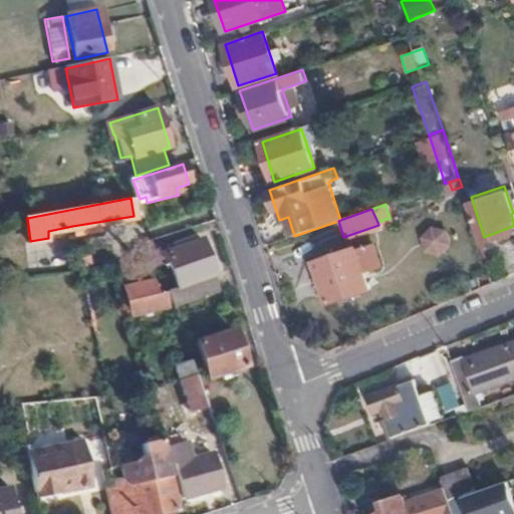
[(98,229),(97,222),(72,226),(73,233),(98,229)]
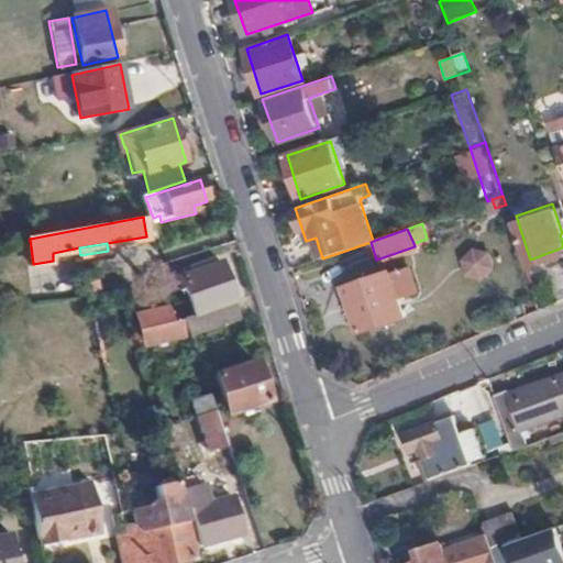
[(463,279),(495,278),(493,251),(461,253),(463,279)]
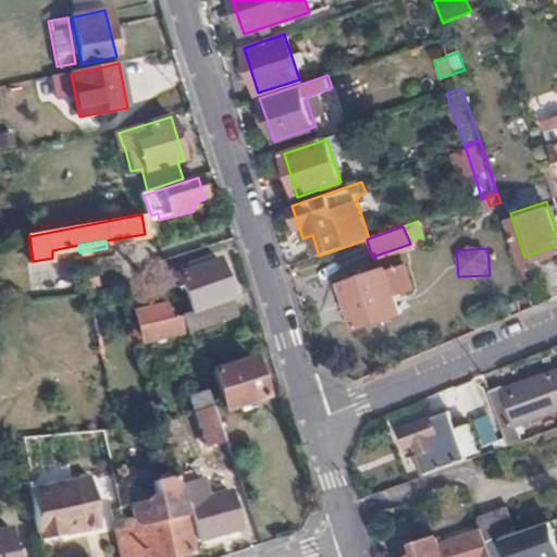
[(184,313),(189,329),(233,316),(230,299),(232,299),(221,259),(208,263),(207,257),(189,262),(192,269),(171,275),(174,286),(185,283),(194,310),(184,313)]
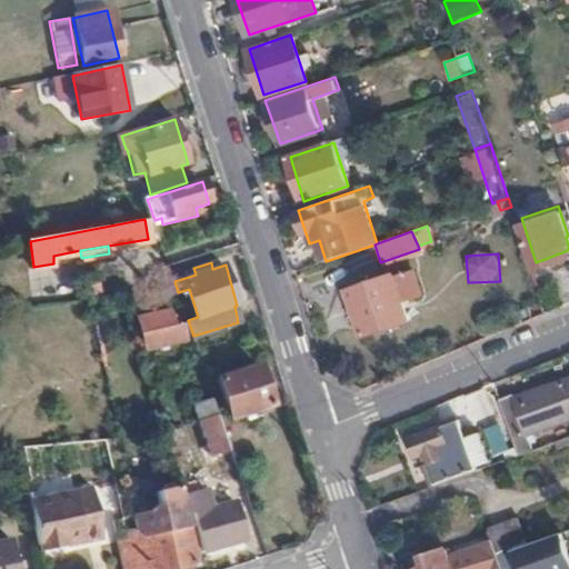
[(393,275),(350,290),(365,335),(409,319),(403,302),(423,295),(413,271),(395,278),(393,275)]
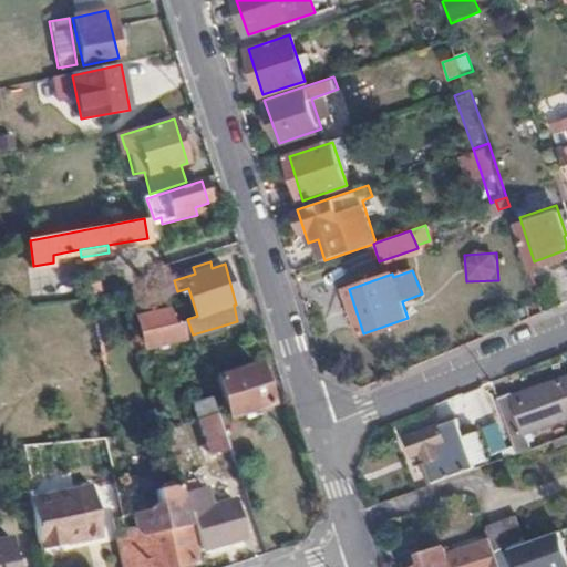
[(179,342),(169,311),(140,320),(150,351),(179,342)]
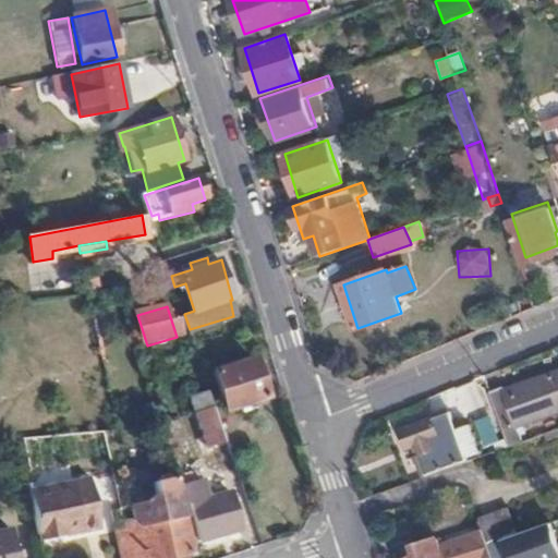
[(266,399),(253,360),(215,371),(226,410),(266,399)]
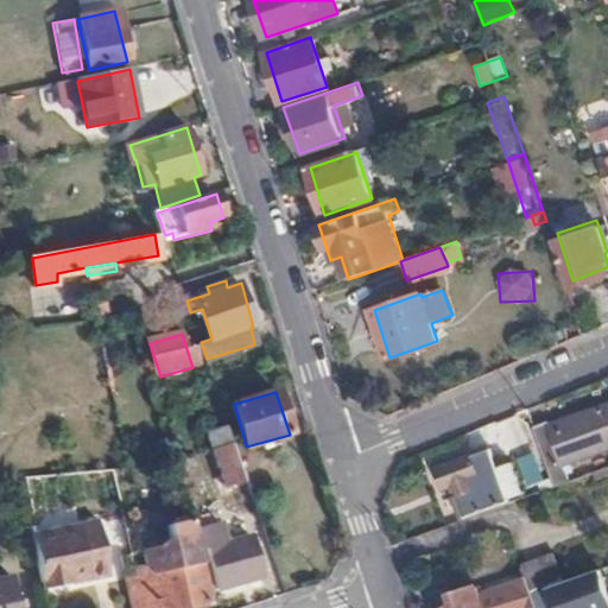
[(548,418),(533,424),(556,482),(570,479),(564,462),(607,445),(607,401),(550,423),(548,418)]
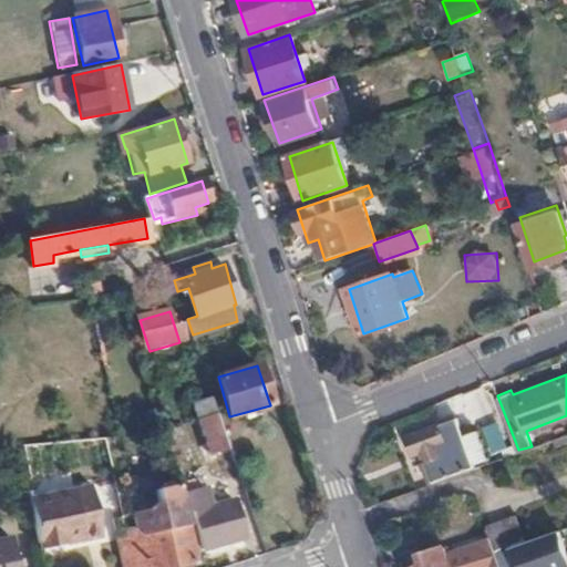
[(209,455),(232,449),(218,410),(214,398),(194,404),(209,455)]
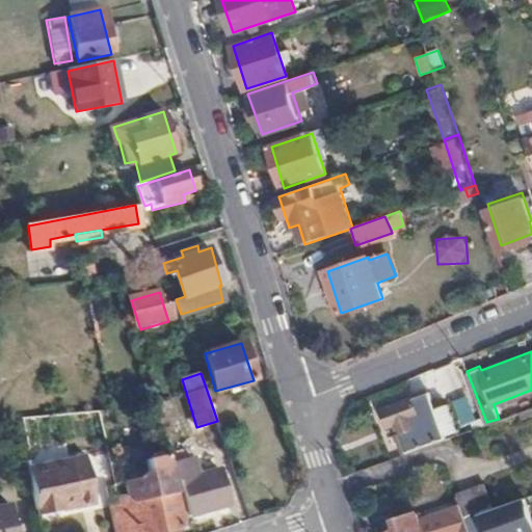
[(394,425),(405,455),(457,436),(449,415),(437,420),(426,392),(379,411),(387,427),(394,425)]
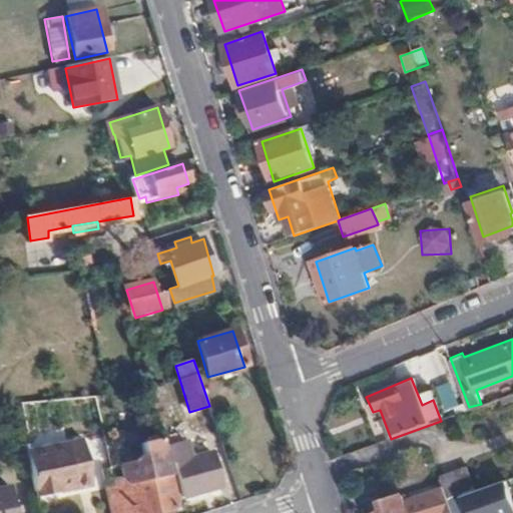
[(436,388),(446,412),(460,406),(450,382),(436,388)]
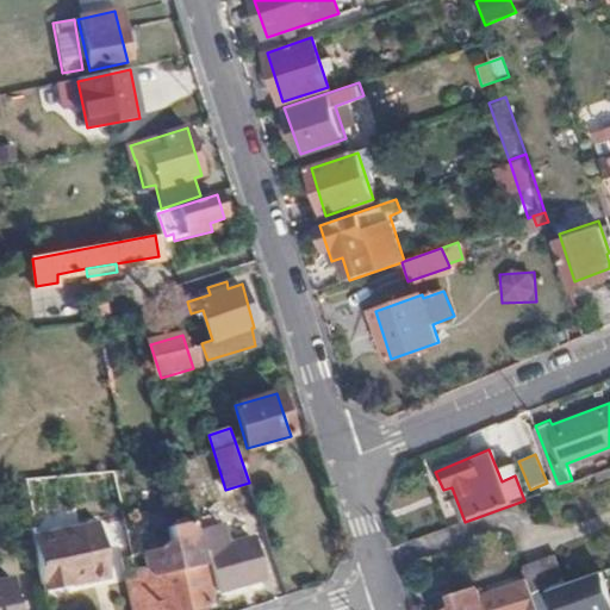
[(192,522),(203,554),(207,552),(219,587),(265,574),(253,536),(226,543),(215,505),(190,512),(192,520),(192,522)]
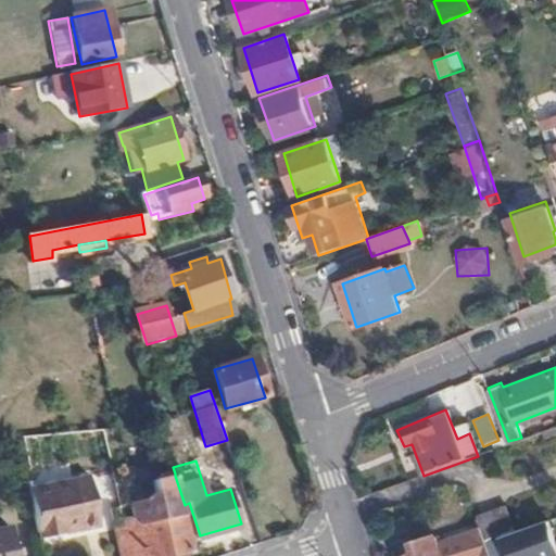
[(34,503),(42,540),(67,533),(66,527),(84,522),(85,530),(102,526),(90,474),(30,488),(34,503)]
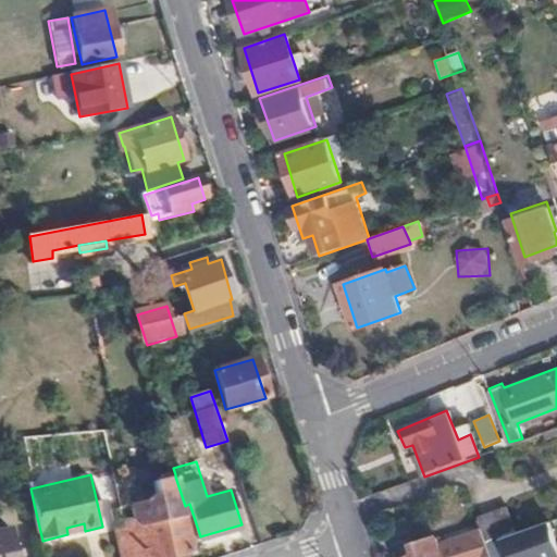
[(114,523),(122,556),(173,556),(193,553),(184,515),(187,515),(185,506),(175,477),(175,474),(151,480),(155,491),(144,499),(128,504),(132,519),(114,523)]
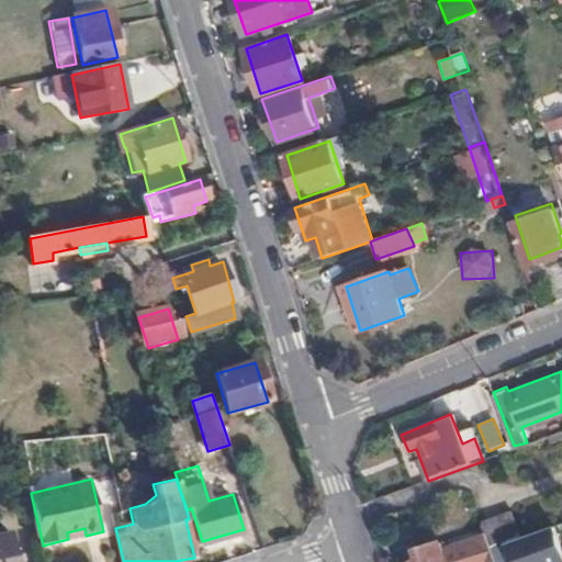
[(506,513),(482,521),(484,528),(492,549),(507,543),(516,540),(506,513)]
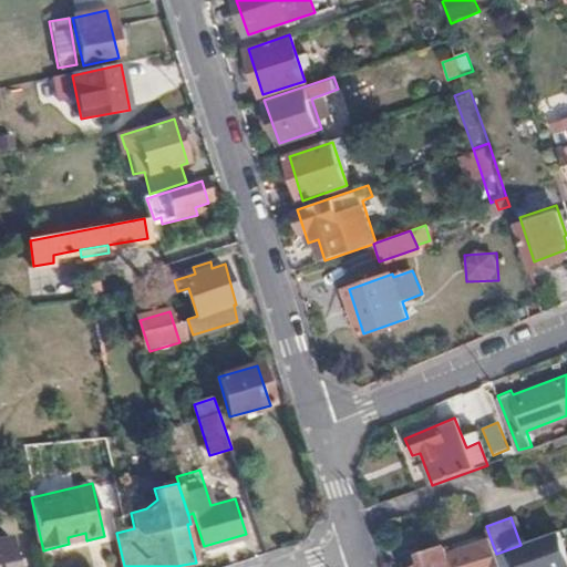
[(68,537),(69,544),(86,540),(85,533),(68,537)]
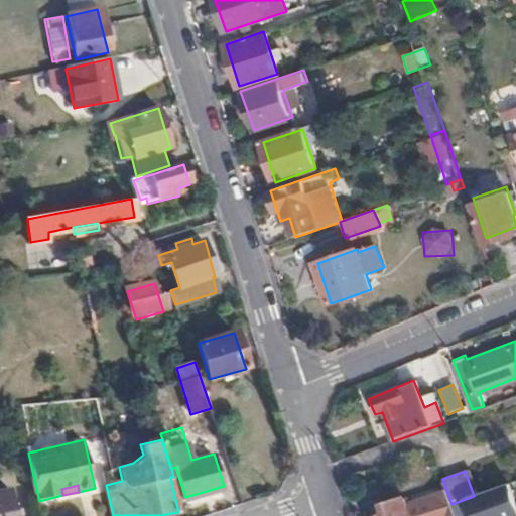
[(452,504),(444,485),(429,492),(436,515),(455,515),(456,515),(452,504)]
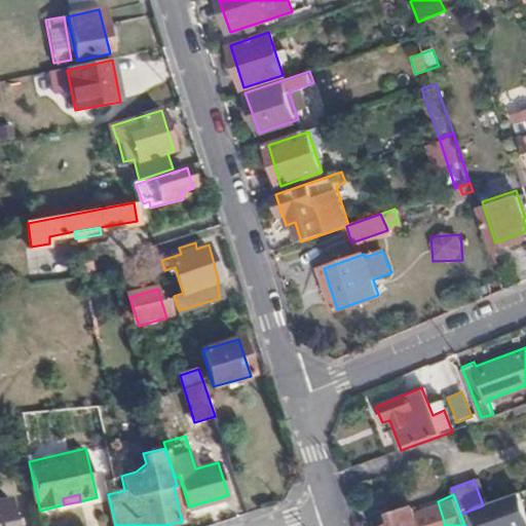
[(0,525),(16,525),(13,498),(0,499),(0,525)]
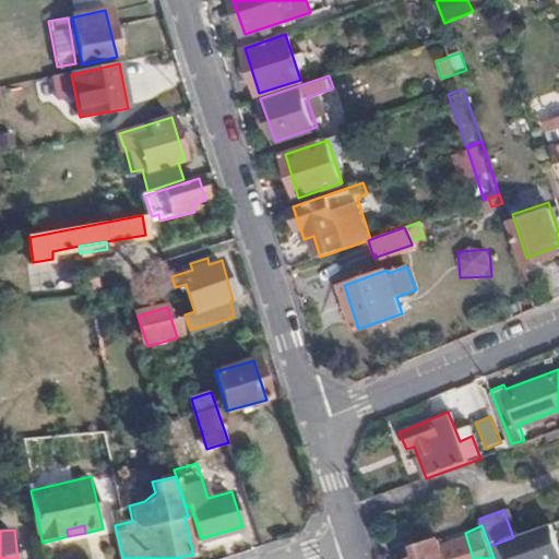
[(407,558),(441,558),(436,538),(416,545),(419,555),(407,558)]
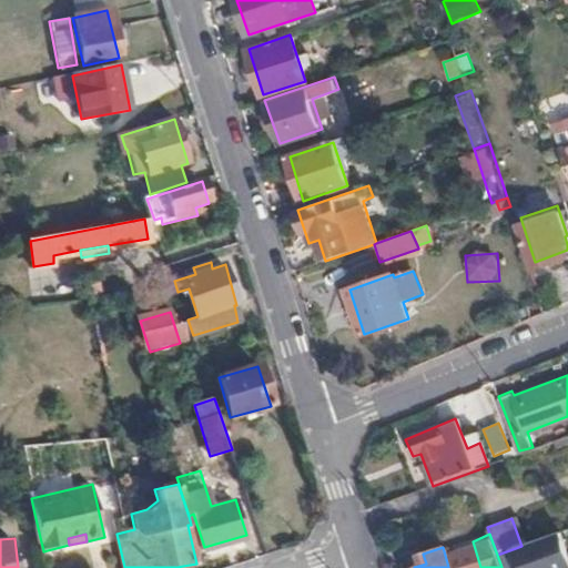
[(501,567),(519,567),(513,549),(497,555),(501,567)]
